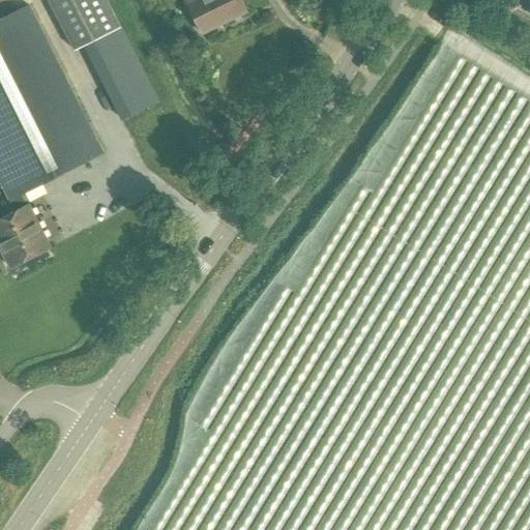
[(47,0),(74,51),(84,45),(120,27),(106,0),(47,0)]
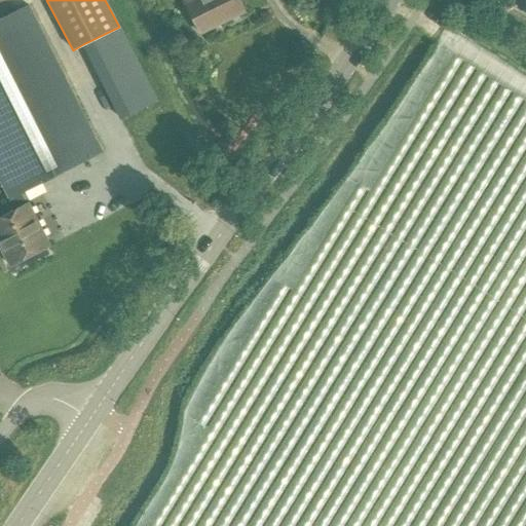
[(184,0),(200,34),(245,11),(238,0),(184,0)]
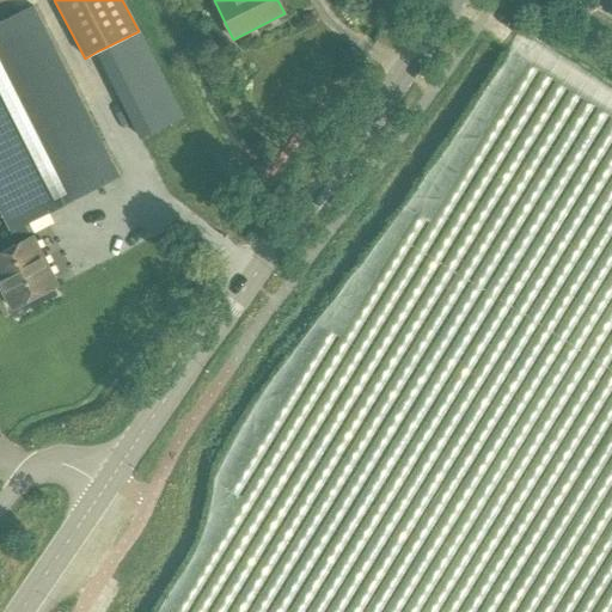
[(24,224),(118,177),(34,6),(0,22),(0,210),(10,231),(12,230),(24,224)]
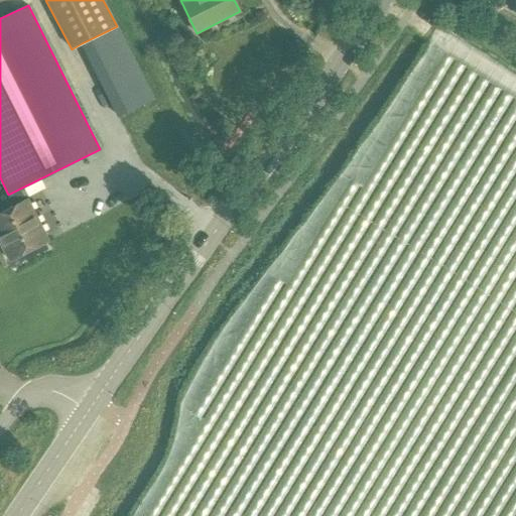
[(117,26),(82,43),(119,117),(153,99),(117,26)]
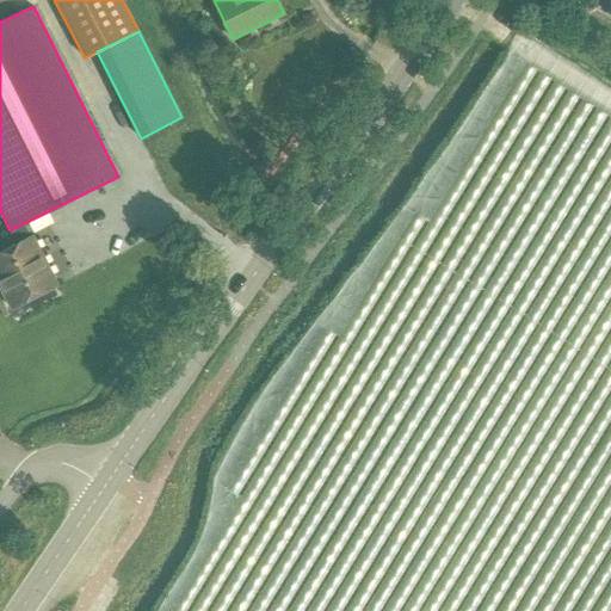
[(54,279),(32,235),(30,236),(24,223),(12,229),(18,242),(0,251),(0,288),(11,309),(26,301),(23,295),(54,279)]
